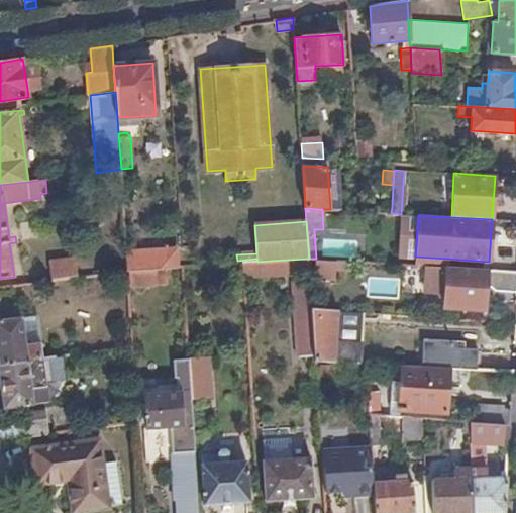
[(177,248),(127,251),(128,271),(155,269),(178,267),(177,248)]
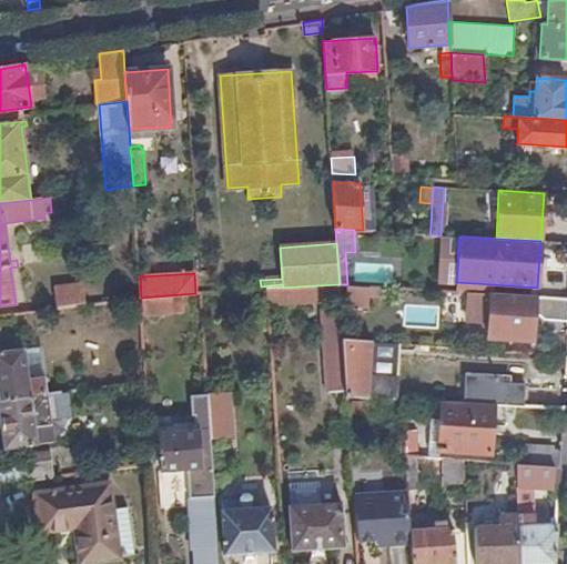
[(59,308),(85,304),(83,284),(57,288),(59,308)]
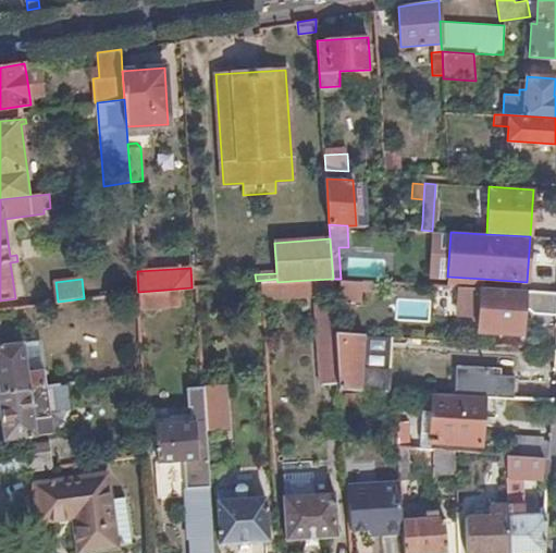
[(310,280),(311,292),(334,290),(333,279),(310,280)]
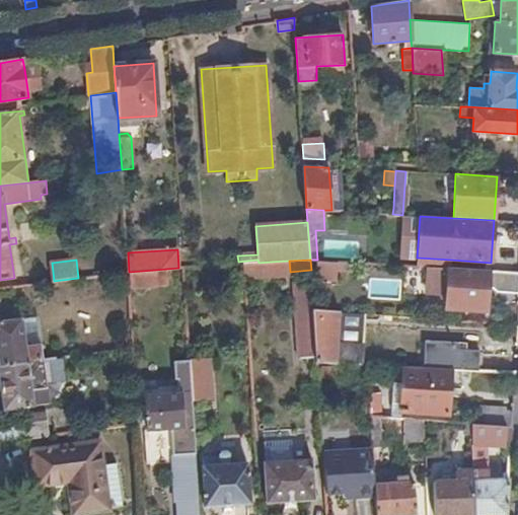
[(367,263),(327,261),(327,270),(367,272),(367,263)]
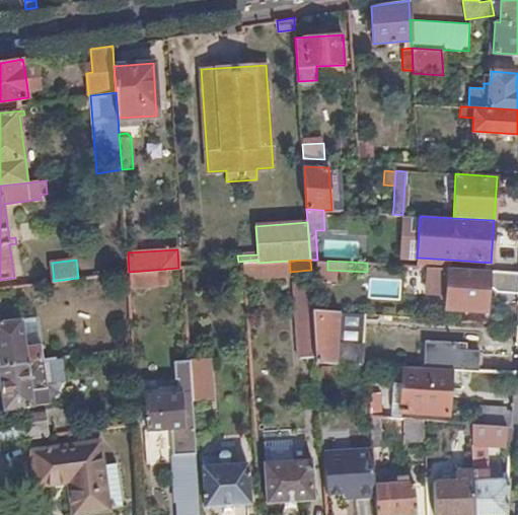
[(245,264),(245,275),(273,273),(272,262),(259,263),(245,264)]
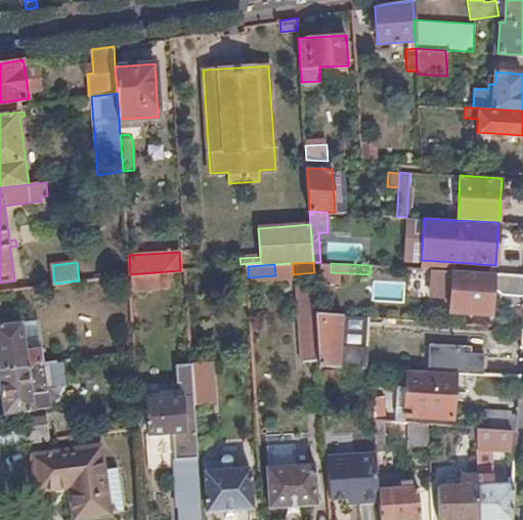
[(522,274),(453,270),(430,269),(428,289),(451,290),(449,311),(491,313),(492,293),(522,295),(522,274)]
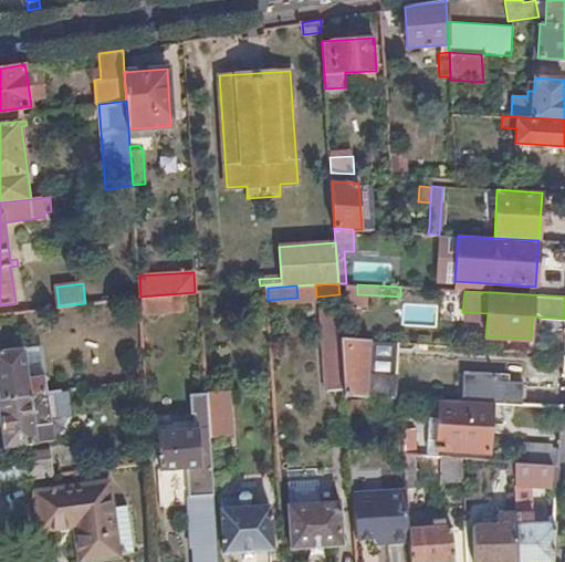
[(400,298),(400,321),(436,323),(437,300),(400,298)]
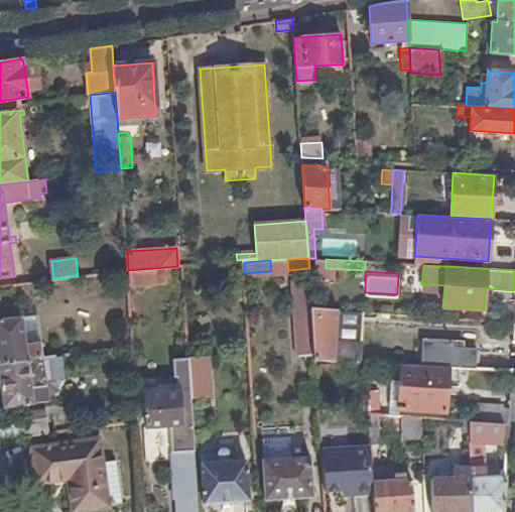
[(315,359),(362,362),(363,342),(359,342),(361,311),(311,308),(315,353),(315,359)]
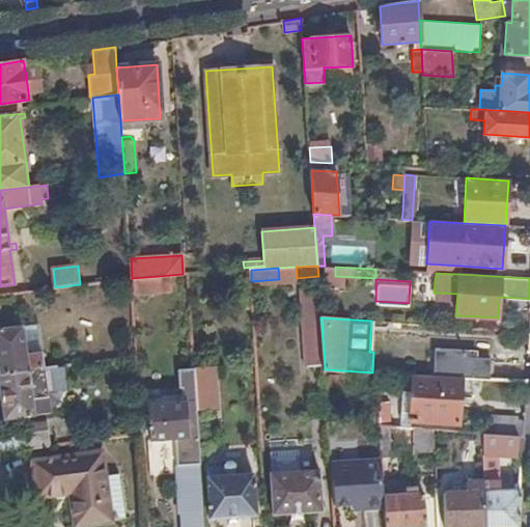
[(0,373),(45,367),(42,348),(26,350),(23,325),(0,328),(0,373)]
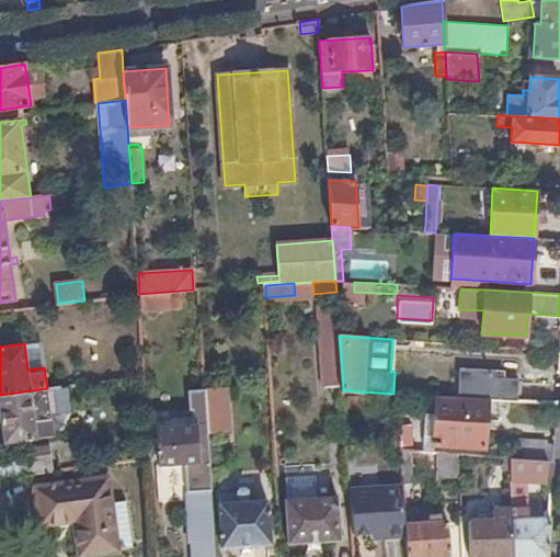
[(522,383),(520,401),(557,404),(558,385),(522,383)]
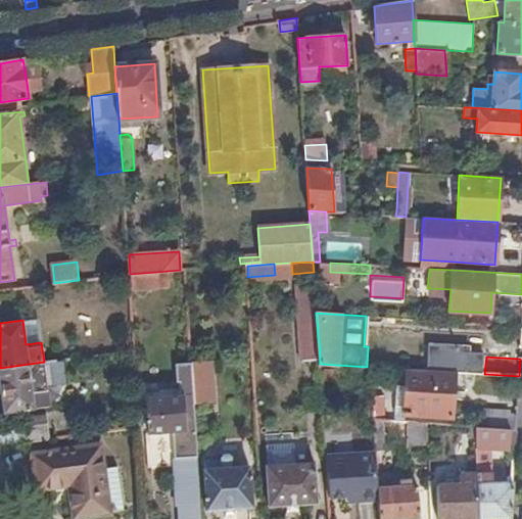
[(44,362),(0,368),(0,375),(5,411),(49,405),(44,362)]
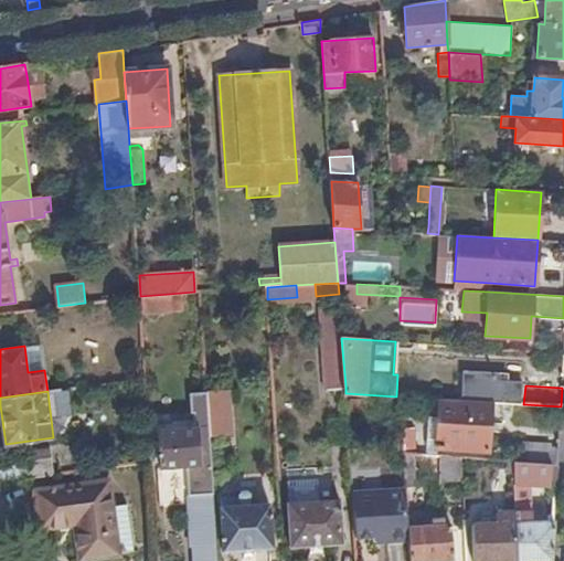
[(208,392),(211,436),(232,435),(229,391),(208,392)]
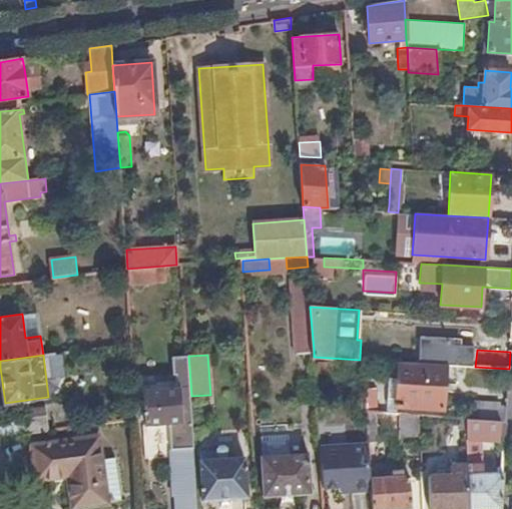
[(198,508),(191,396),(188,356),(173,357),(175,374),(177,373),(178,387),(145,390),(147,423),(148,425),(170,424),(172,449),(173,449),(173,456),(174,460),(172,460),(174,496),(177,496),(177,508),(198,508)]
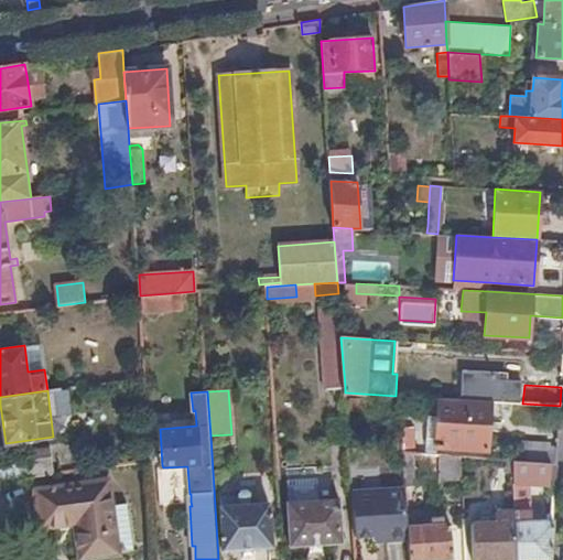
[(490,401),(439,398),(437,416),(429,416),(426,445),(487,450),(490,401)]
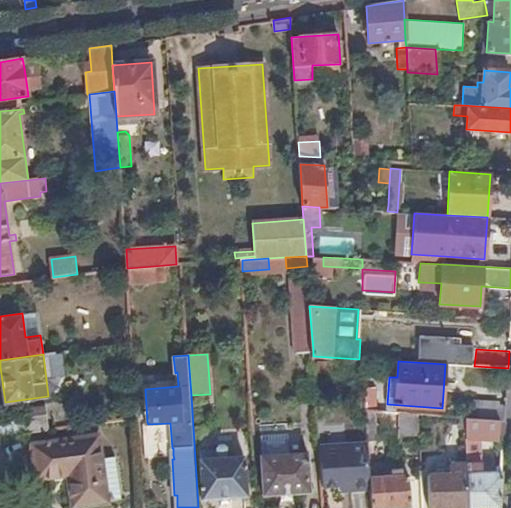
[(375,388),(365,389),(366,410),(374,410),(377,410),(375,388)]
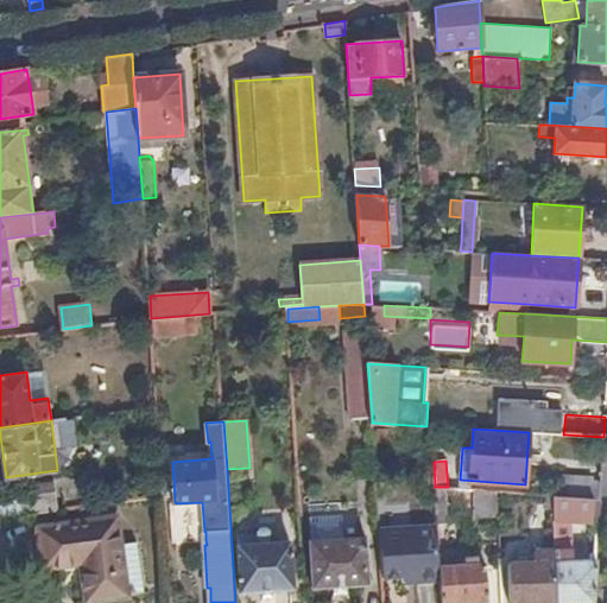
[(562,475),(561,494),(600,497),(601,482),(592,481),(593,477),(562,475)]
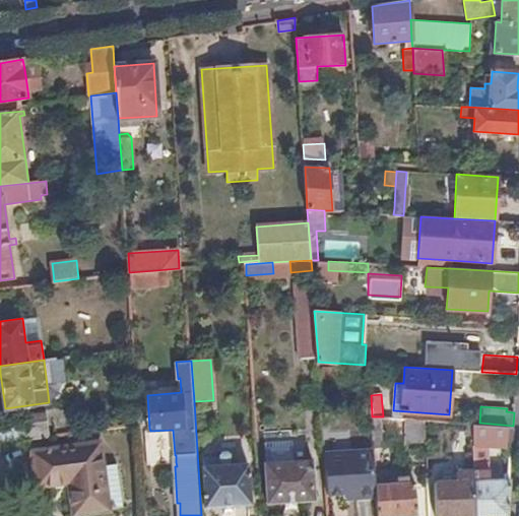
[(372,416),(375,446),(382,445),(380,416),(372,416)]
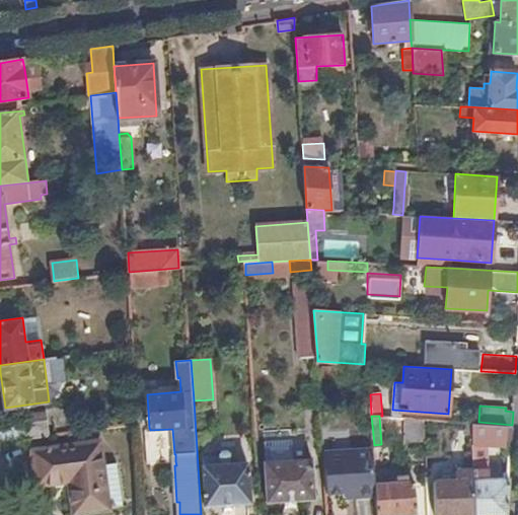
[(50,418),(28,421),(0,425),(0,442),(52,435),(50,418)]
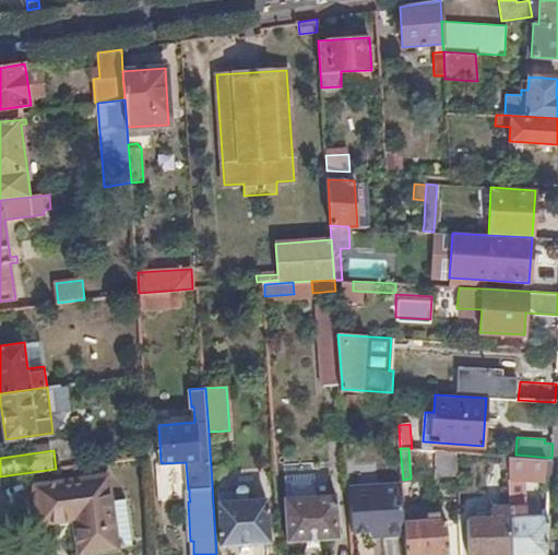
[(458,451),(441,450),(442,469),(459,470),(458,451)]
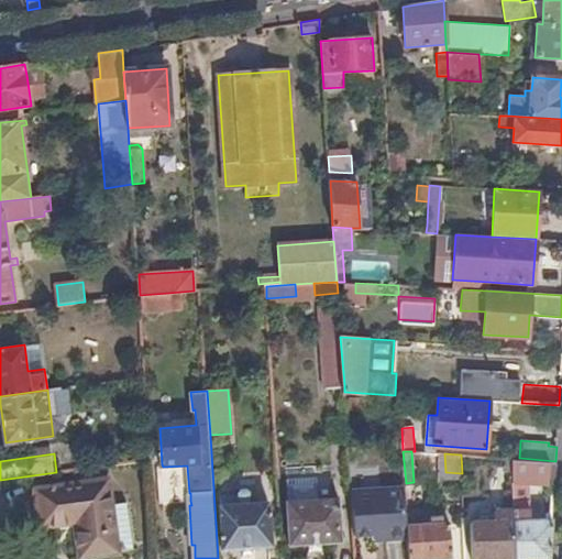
[(510,458),(511,483),(526,483),(554,484),(555,461),(519,458),(510,458)]
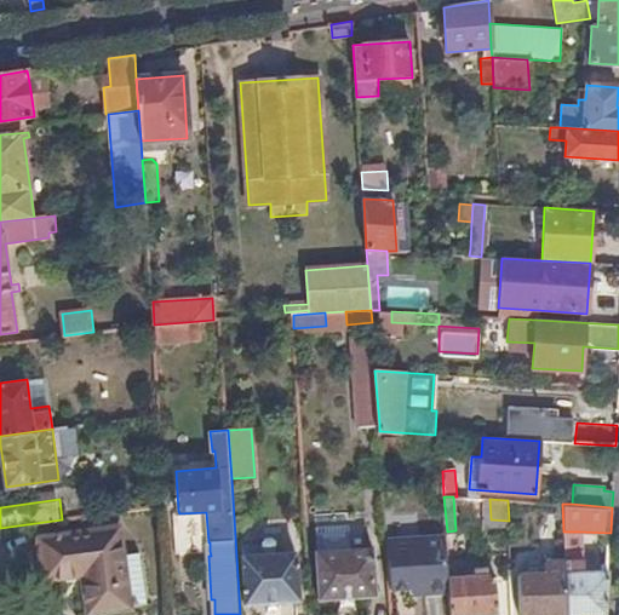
[(130,604),(122,553),(119,527),(41,539),(46,578),(85,573),(91,610),(130,604)]
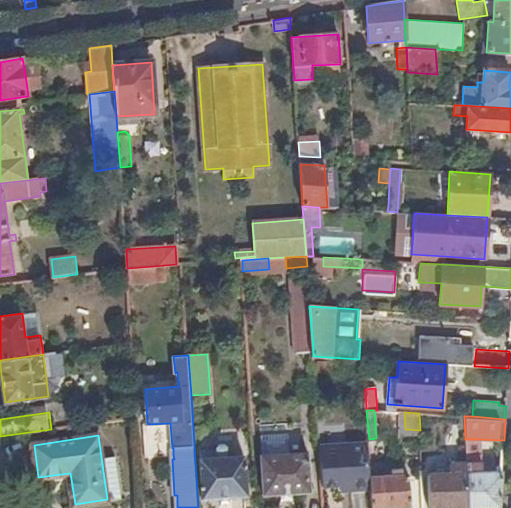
[(370,459),(369,439),(319,443),(322,485),(341,484),(353,483),(353,489),(372,487),(372,477),(370,459)]
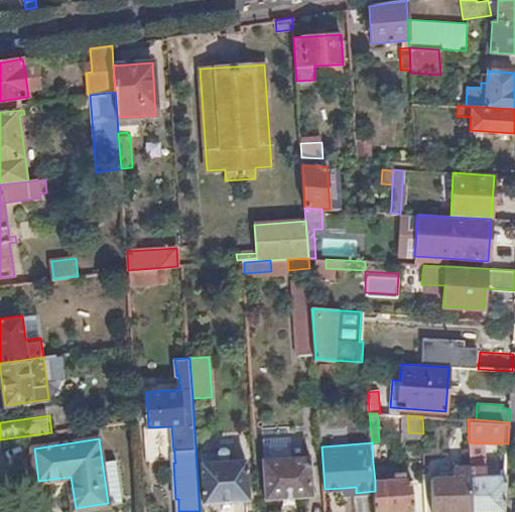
[(202,457),(205,503),(250,501),(247,461),(230,462),(229,451),(225,448),(223,449),(219,452),(219,456),(202,457)]
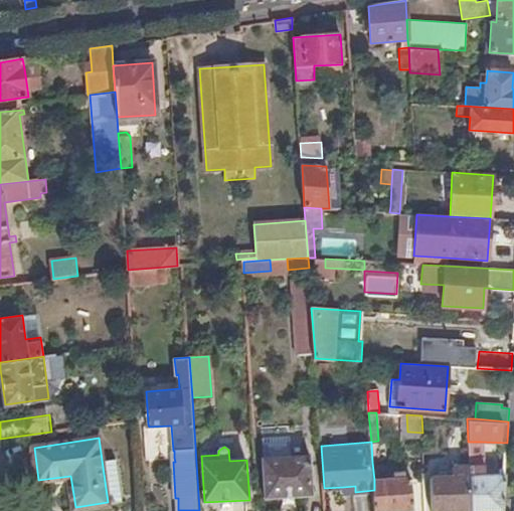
[(311,455),(264,459),(266,498),(313,495),(311,455)]
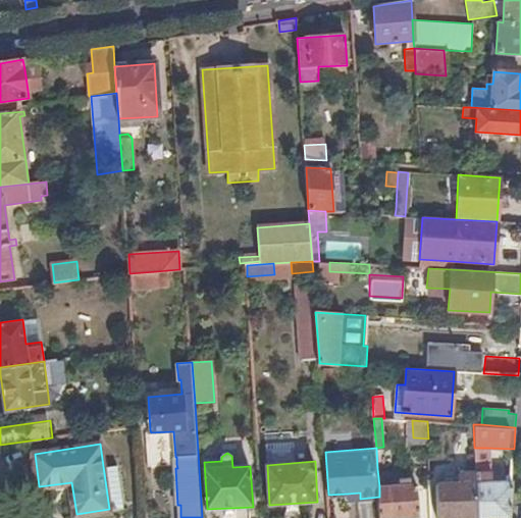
[(437,517),(471,517),(477,517),(475,472),(459,473),(459,483),(436,484),(437,517)]
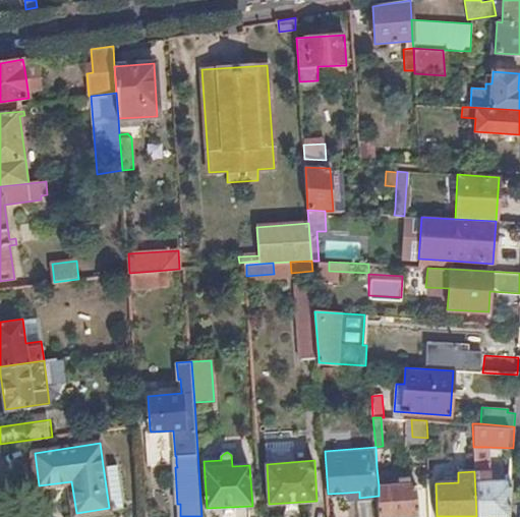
[(490,480),(490,471),(474,471),(476,516),(489,516),(508,516),(510,480),(490,480)]
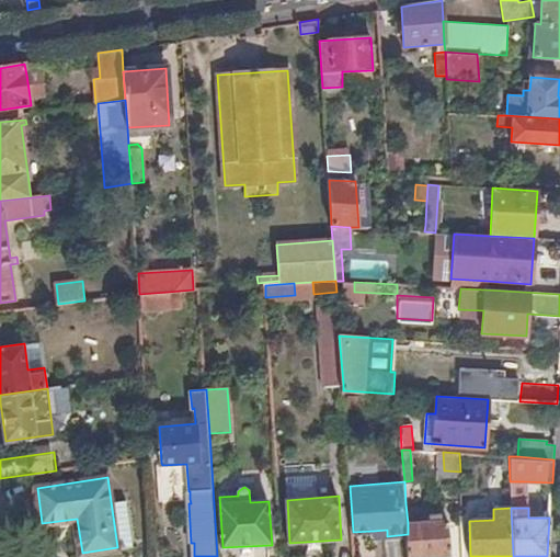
[(447,520),(408,523),(408,534),(409,556),(424,556),(450,555),(447,520)]
